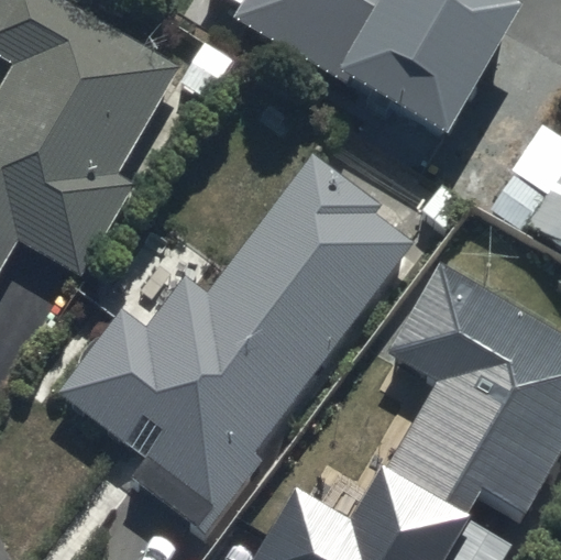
[(0,276),(21,241),(79,276),(134,185),(118,175),(179,73),(59,0),(0,0),(0,51),(13,61),(0,83),(0,276)]
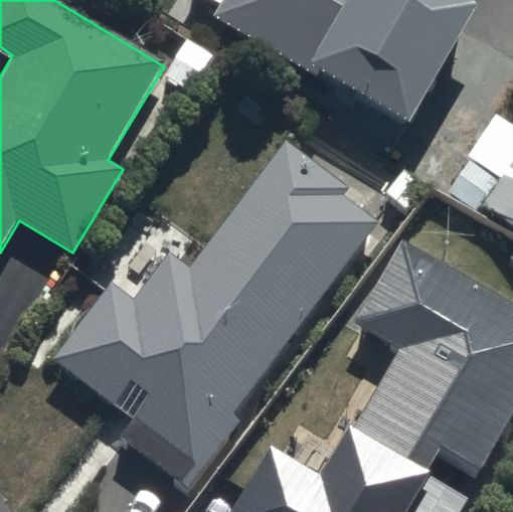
[(217,0),(221,2),(215,14),(320,77),(324,72),(411,128),(482,6),(470,0),(217,0)]
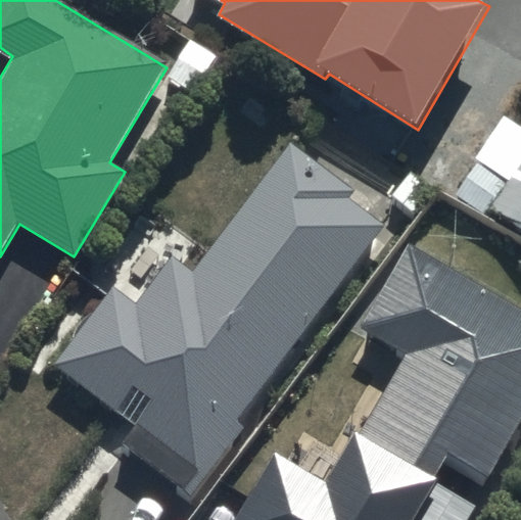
[(520,230),(520,123),(509,114),(456,193),(484,214),(488,208),(520,230)]
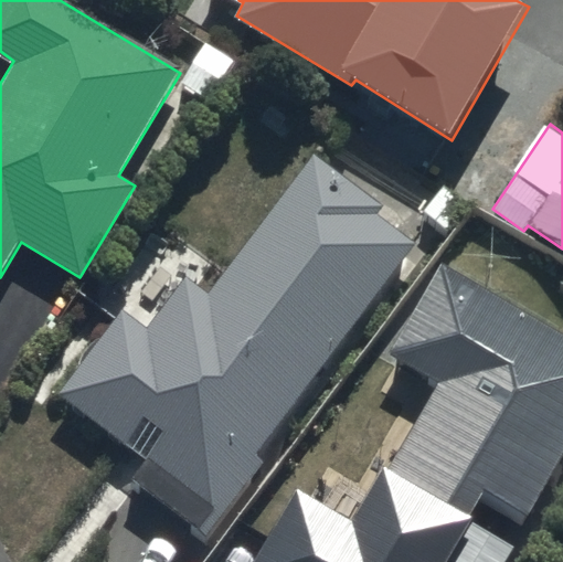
[(124,314),(61,395),(144,457),(128,478),(206,537),(263,465),(251,456),(411,243),(375,218),(383,208),(314,156),(209,297),(187,281),(148,332),(124,314)]
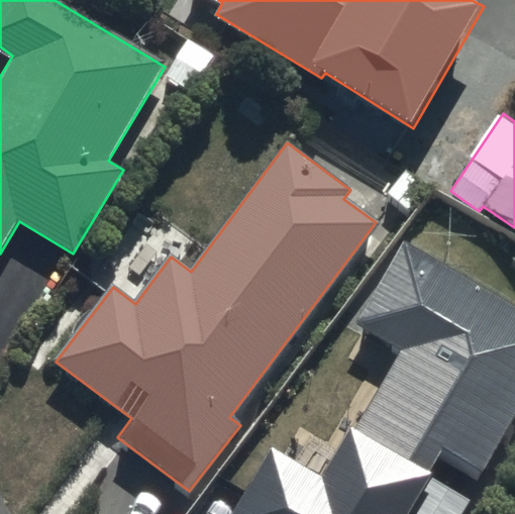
[(272,447),(231,513),(416,513),(445,466),(453,471),(460,458),(489,476),(514,431),(514,304),(403,239),(354,321),(401,349),(353,429),(350,428),(321,477),(272,447)]
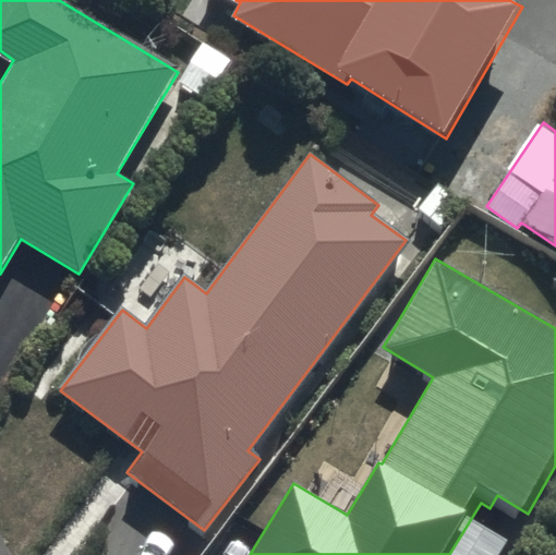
All buildings are outlined.
